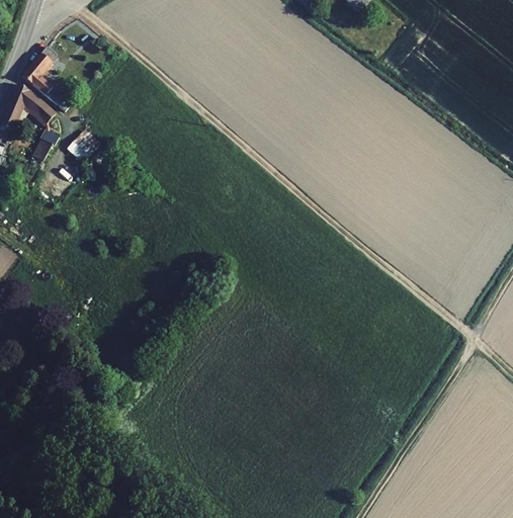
[(52,49),(47,55),(57,64),(62,57),(52,49)]
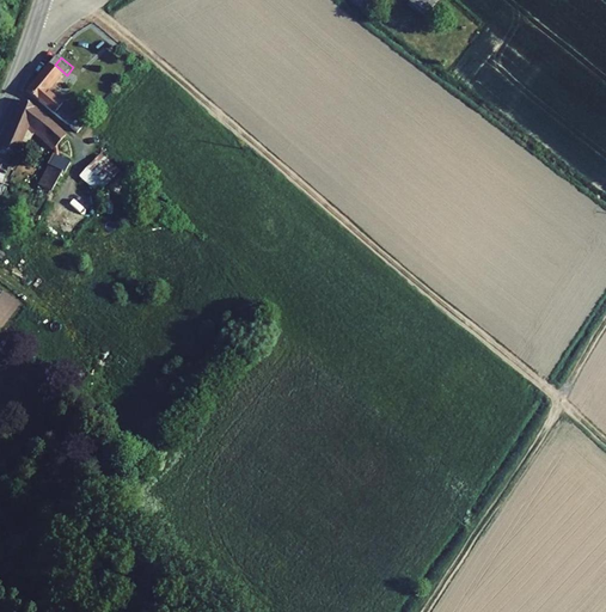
[(55,65),(34,92),(67,121),(71,115),(67,112),(71,109),(51,93),(67,75),(55,65)]
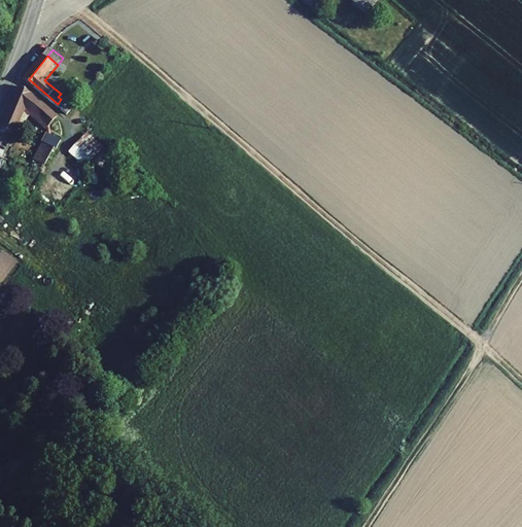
[(23,86),(5,130),(13,133),(24,110),(31,116),(33,113),(51,129),(61,117),(23,86)]
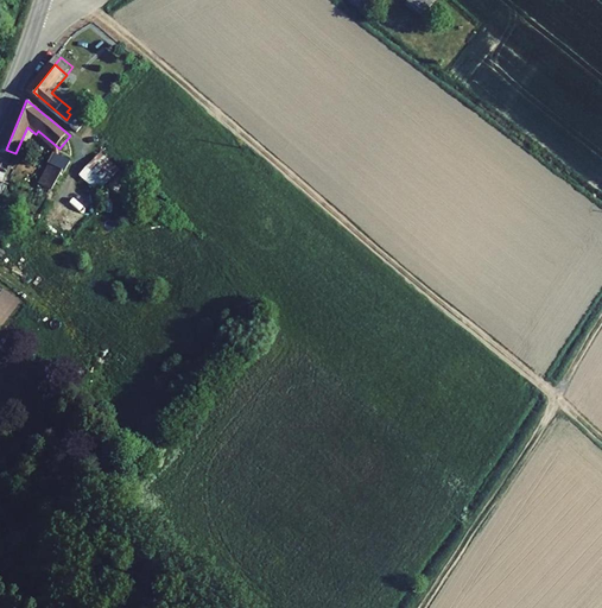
[(97,150),(81,169),(99,184),(115,165),(97,150)]
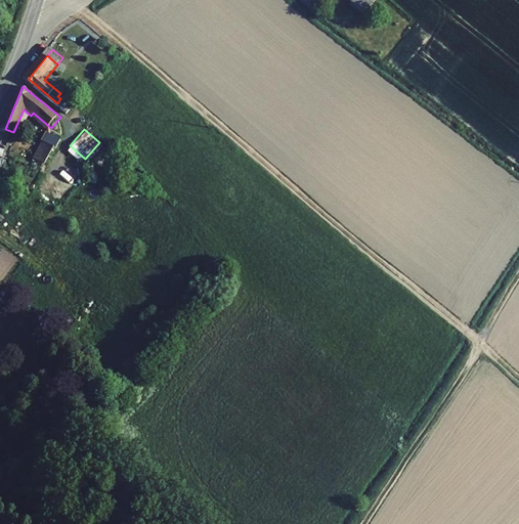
[(52,135),(35,172),(45,177),(56,153),(60,155),(66,142),(52,135)]
